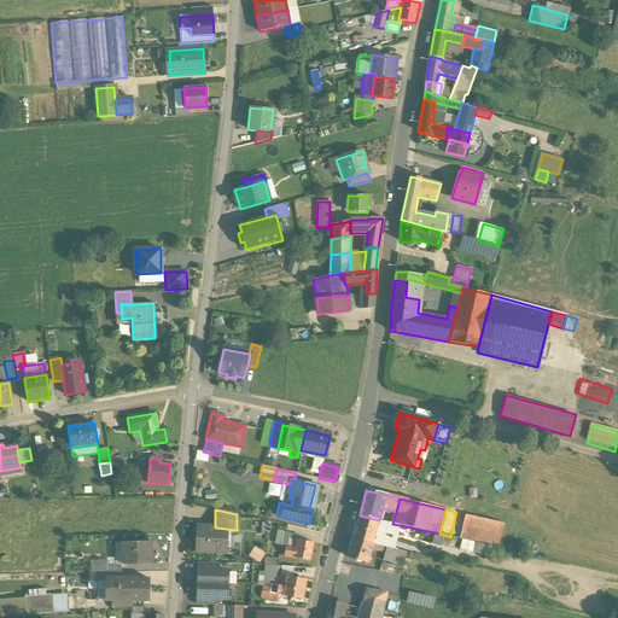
[(503,524),(465,514),(460,538),(473,542),(485,544),(497,547),(503,524)]
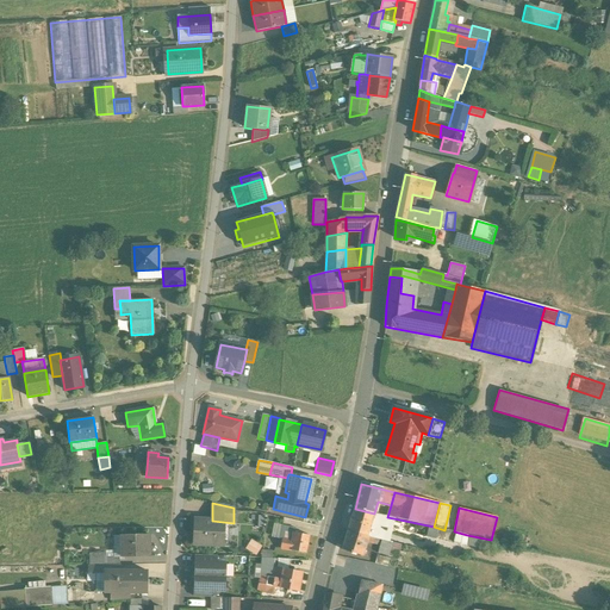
[(374,514),(355,509),(348,531),(360,535),(361,535),(367,537),(374,539),(381,540),(387,541),(393,518),(387,517),(374,514)]
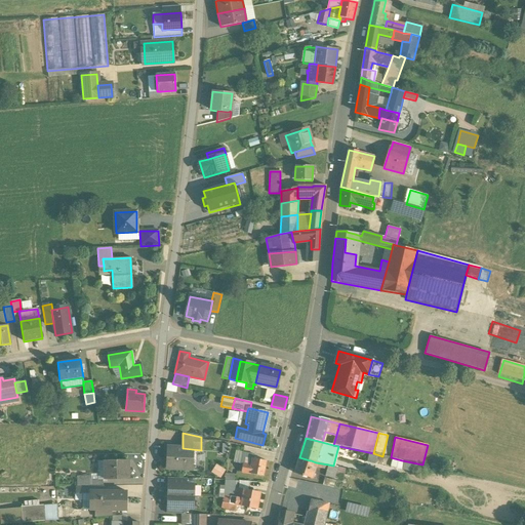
[(183,448),(168,448),(167,469),(192,470),(192,449),(183,448)]
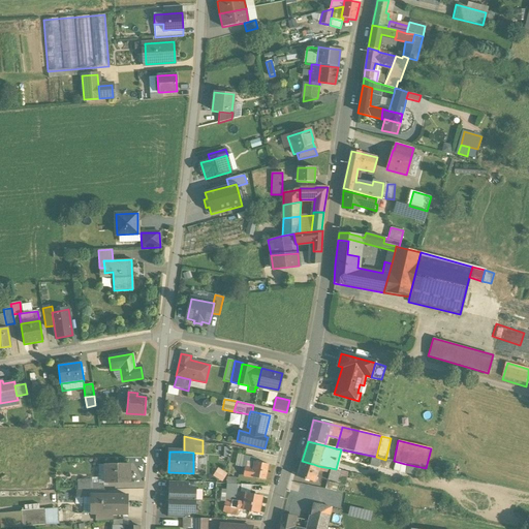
[(256,458),(245,456),(243,467),(245,467),(253,469),(255,462),(256,458)]
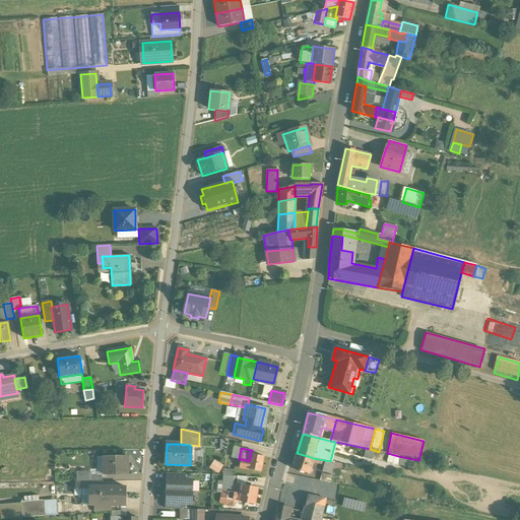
[(307,456),(297,453),(290,468),(308,474),(312,462),(313,458),(308,456),(307,456)]
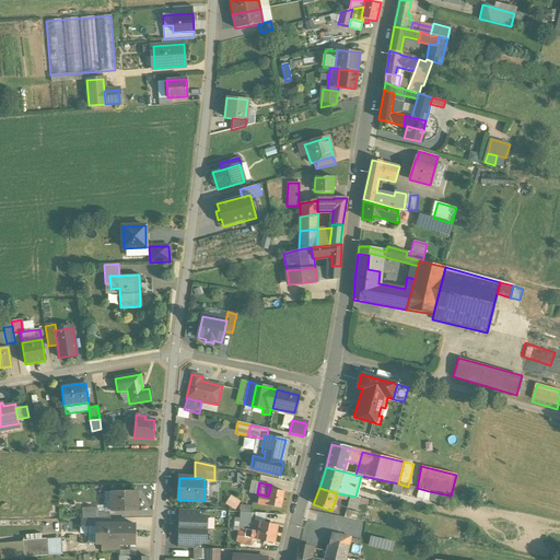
[(270,489),(268,497),(267,505),(281,508),(284,492),(270,489)]
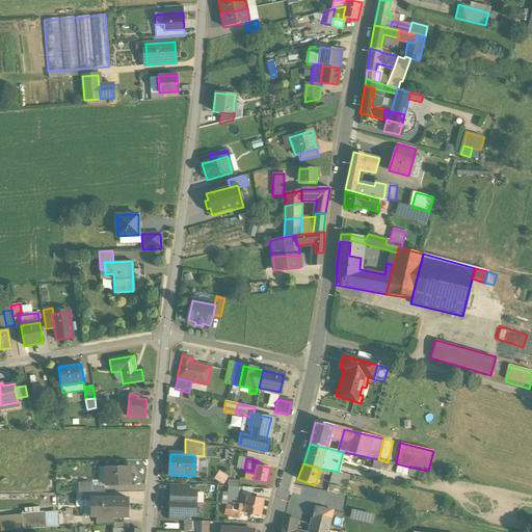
[(405,476),(407,467),(399,464),(396,474),(405,476)]
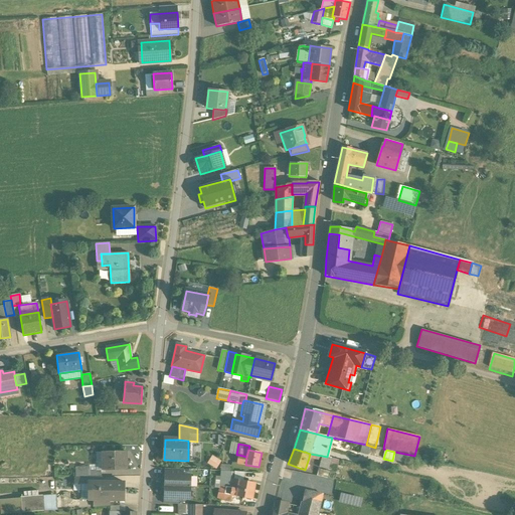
[(126,452),(103,453),(103,471),(126,470),(126,452)]
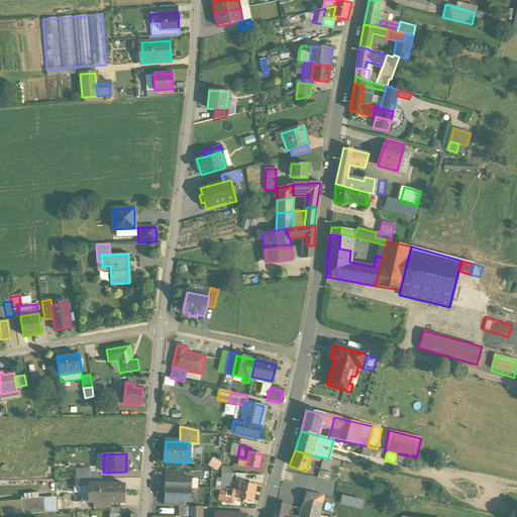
[(406,455),(396,453),(394,462),(394,463),(404,466),(406,455)]
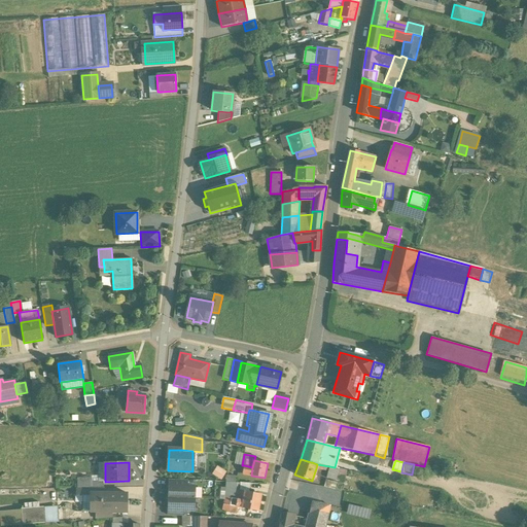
[(420,465),(414,464),(412,475),(418,476),(420,465)]
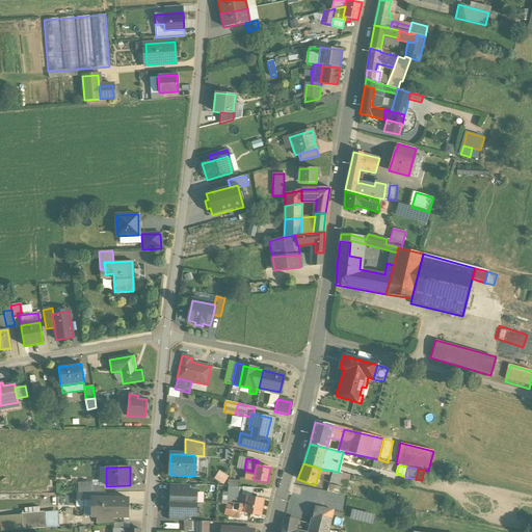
[(255,472),(246,470),(245,473),(244,478),(254,480),(255,472)]
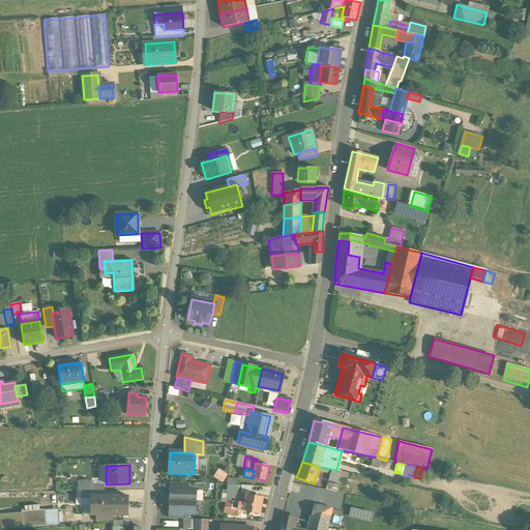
[(341,472),(331,469),(328,480),(337,483),(341,472)]
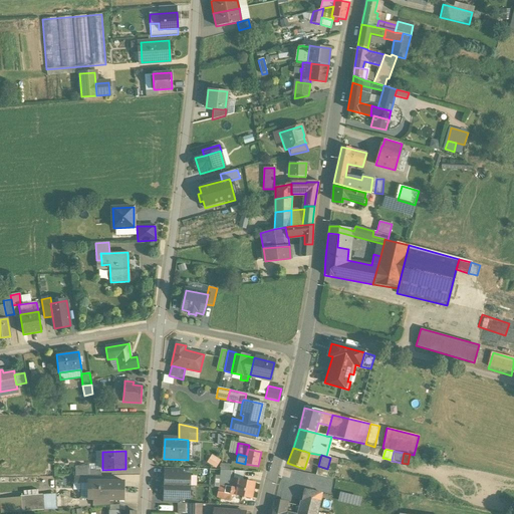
[(218,467),(221,459),(211,456),(208,464),(218,467)]
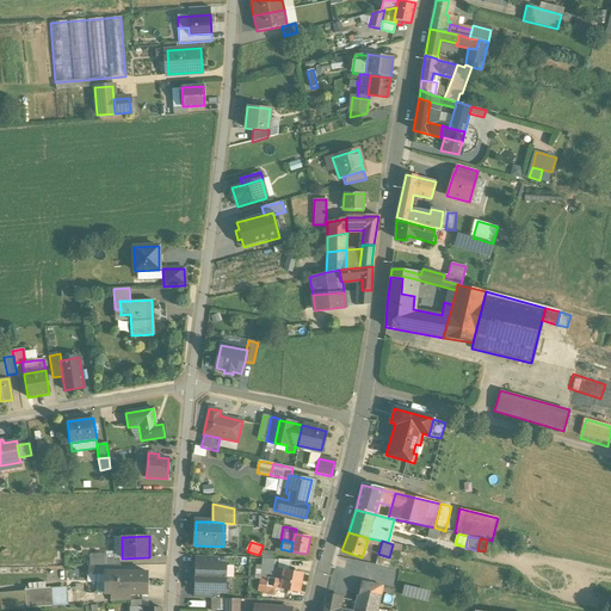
[(393,544),(389,557),(397,560),(402,547),(393,544)]
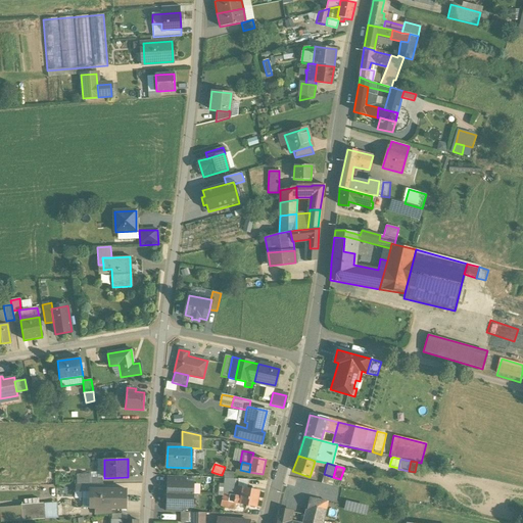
[(90,474),(77,475),(77,484),(90,484),(102,484),(102,478),(98,478),(98,477),(91,477),(90,474)]
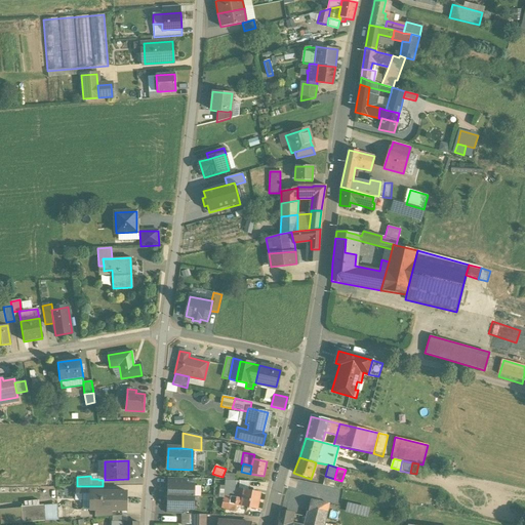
[(334,481),(324,478),(322,485),(333,487),(334,481)]
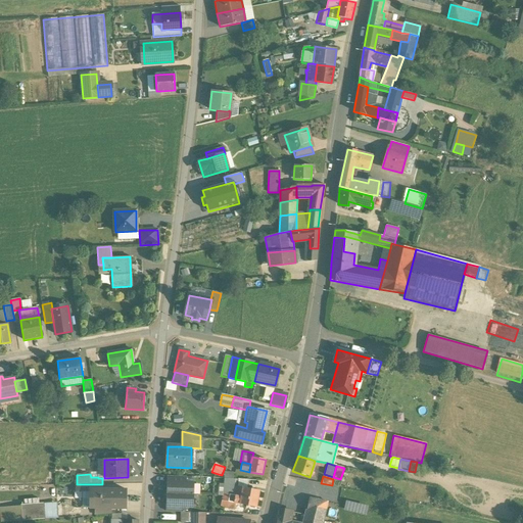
[(193,483),(185,483),(168,482),(168,493),(193,494),(193,483)]
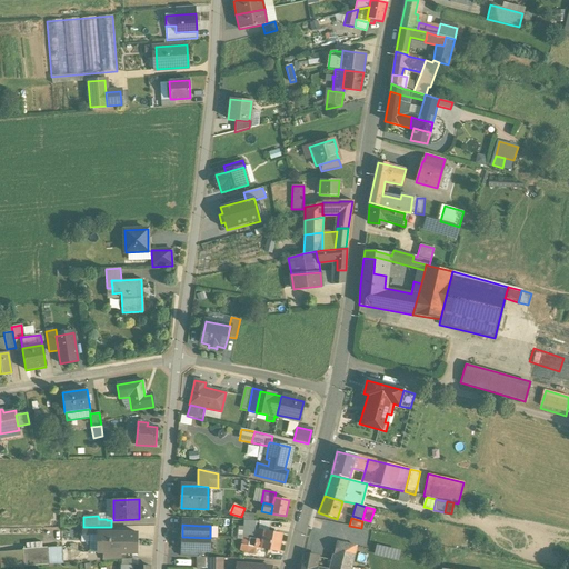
[(281,535),(263,531),(261,541),(260,549),(278,552),(281,535)]
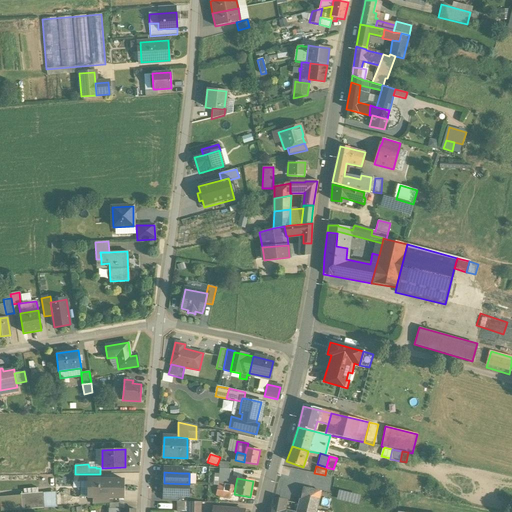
[(116,481),(100,480),(100,481),(88,480),(88,481),(88,488),(93,489),(93,498),(108,498),(109,498),(109,496),(123,496),(123,479),(116,479),(116,481)]
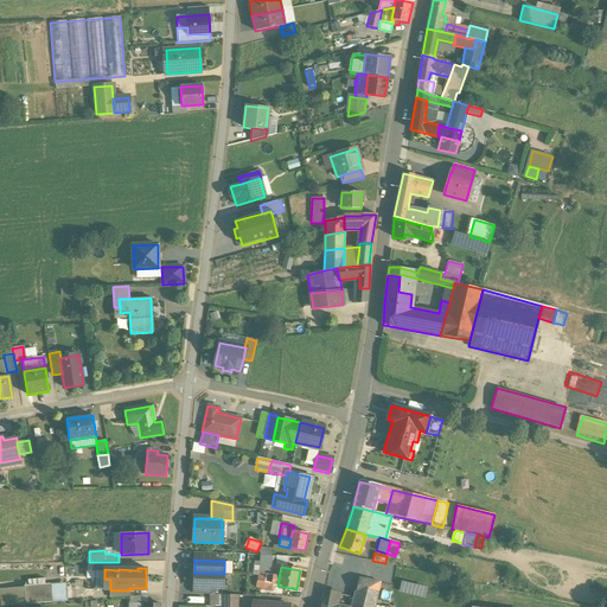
[(224,574),(195,573),(193,587),(213,587),(223,588),(224,574)]
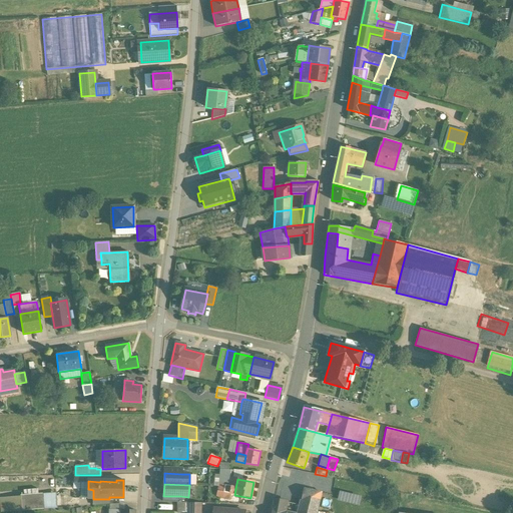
[(235,488),(224,486),(224,487),(223,493),(230,494),(234,495),(235,488)]
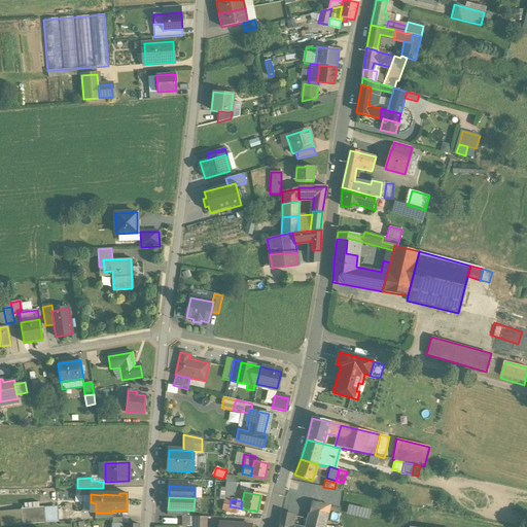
[(91,502),(82,502),(82,512),(96,513),(96,503),(91,502)]
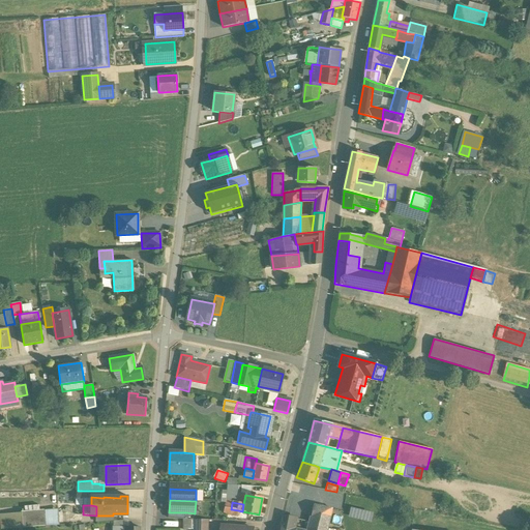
[(313,505),(307,529),(306,529),(325,529),(329,509),(313,505)]
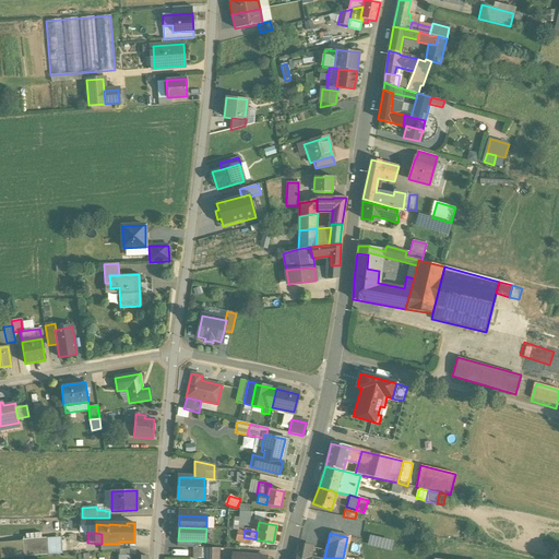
[(370,536),(369,544),(392,550),(394,543),(370,536)]
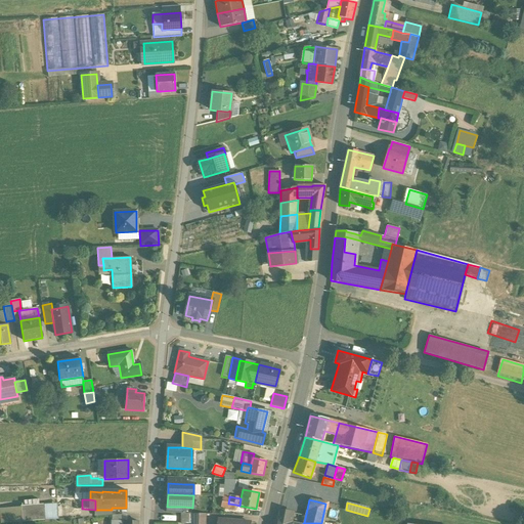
[(57,507),(45,508),(45,505),(22,507),(0,508),(0,509),(1,523),(23,522),(58,519),(57,507)]
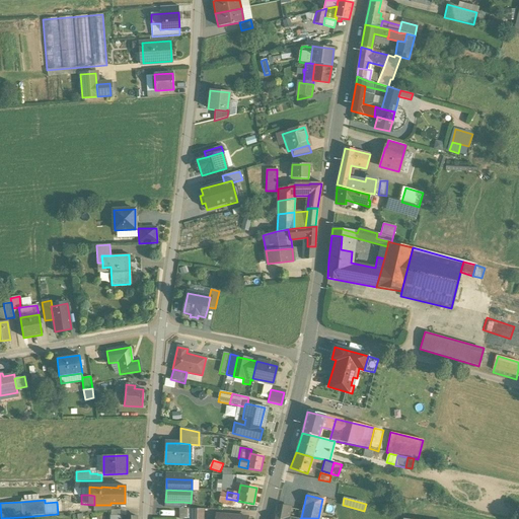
[(289,518),(284,518),(286,509),(278,507),(276,517),(275,518),(289,518)]
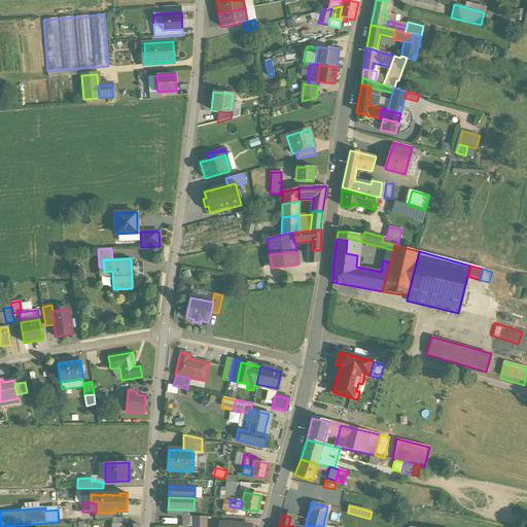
[(205,526),(206,517),(192,517),(192,526),(205,526)]
